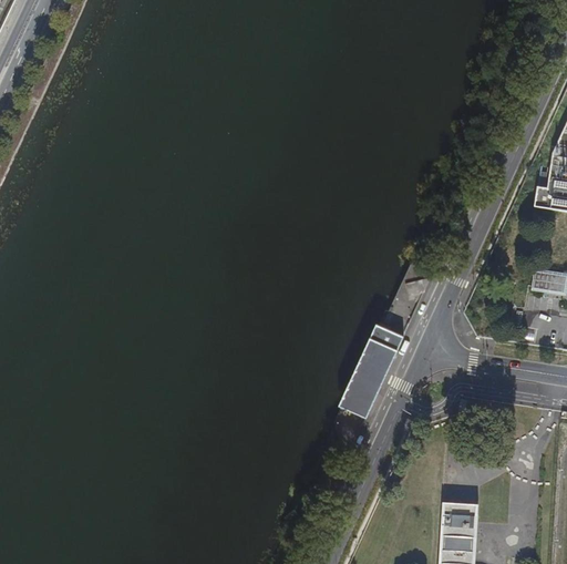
[(566,118),(553,151),(547,186),(537,184),(534,205),(566,209),(566,118)]
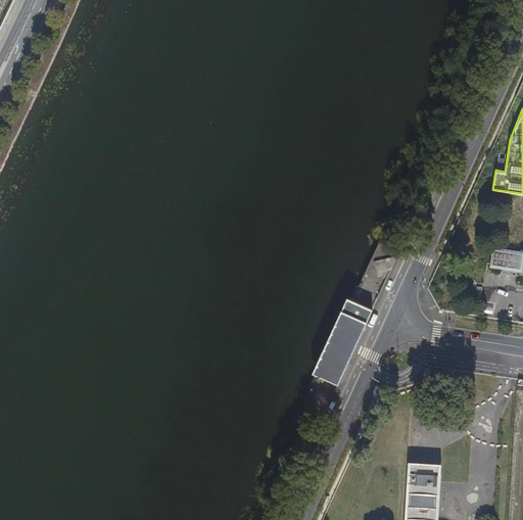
[(401,206),(408,208),(411,202),(405,199),(401,206)]
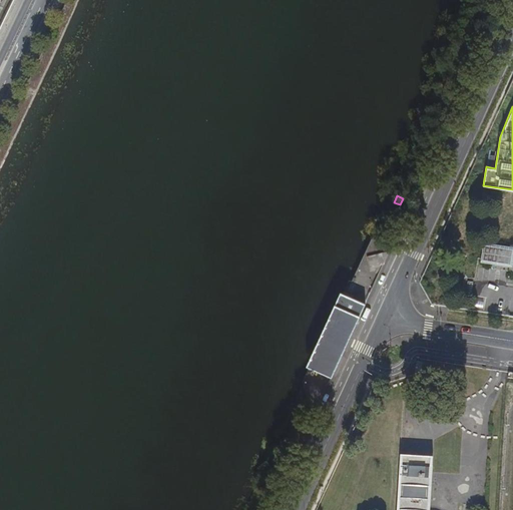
[(392,224),(395,217),(389,214),(385,221),(392,224)]
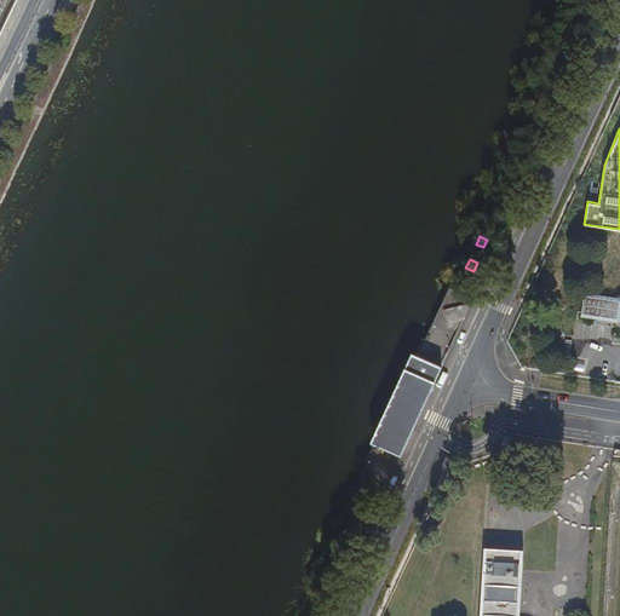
[(619,294),(584,289),(580,312),(619,318),(619,294)]
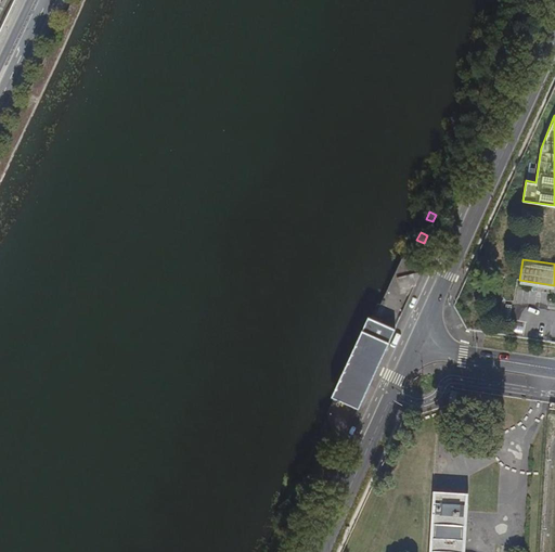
[(372,317),(334,398),(356,407),(385,346),(386,346),(395,326),(372,317)]
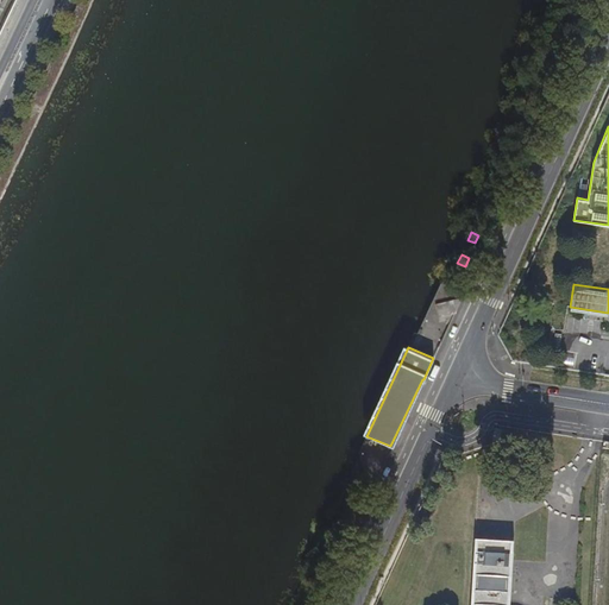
[(501,439),(503,426),(495,424),(493,438),(501,439)]
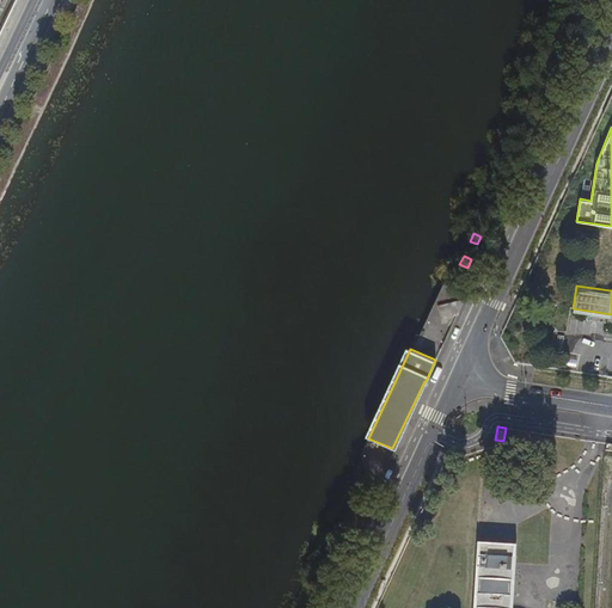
[(510,607),(515,544),(476,541),(472,607),(510,607)]
